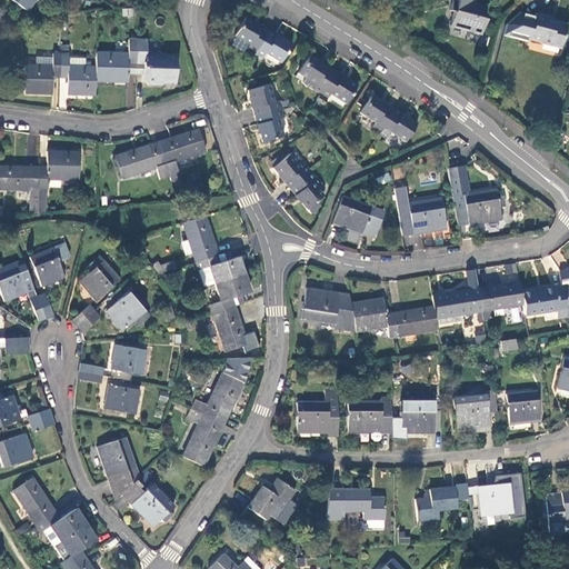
[(487,7),(482,6),(475,5),(476,0),(457,0),(457,1),(453,0),(450,10),(455,12),(450,27),(481,36),(486,20),(485,18),(487,7)]
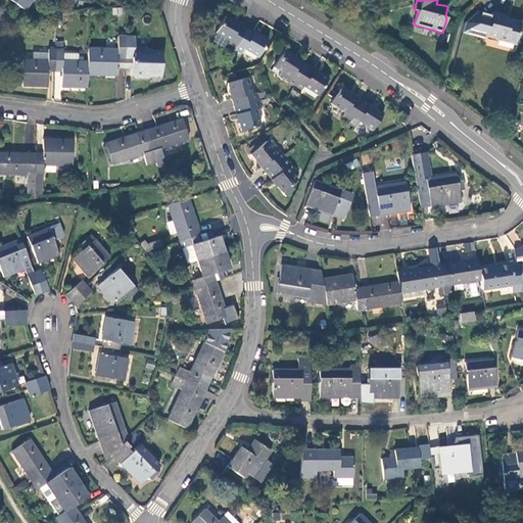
[(227,46),(234,50),(247,28),(225,14),(216,32),(230,41),(227,46)]
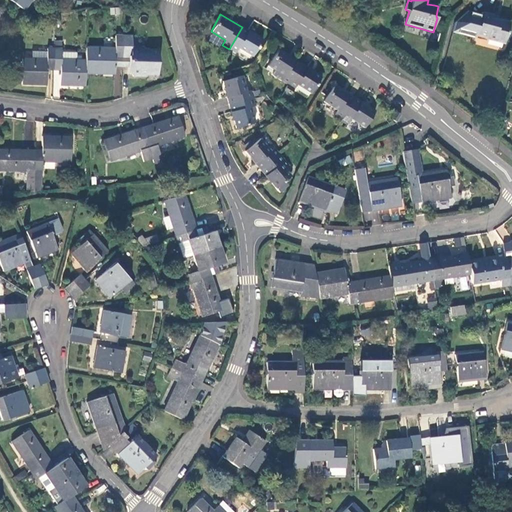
[(493,16),(482,14),(476,37),(504,44),(510,23),(492,19),(493,16)]
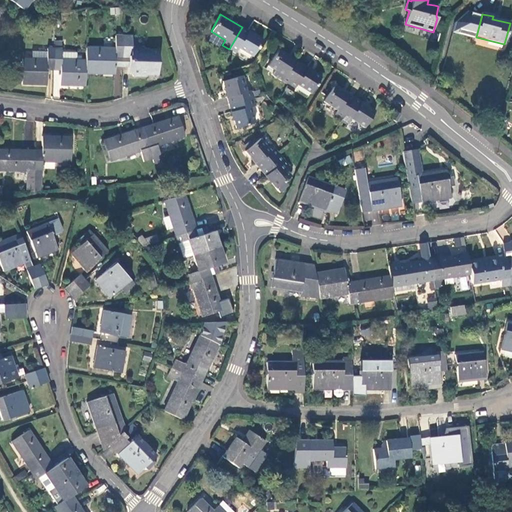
[(242,27),(229,49),(237,53),(240,49),(253,56),(263,39),(242,27)]
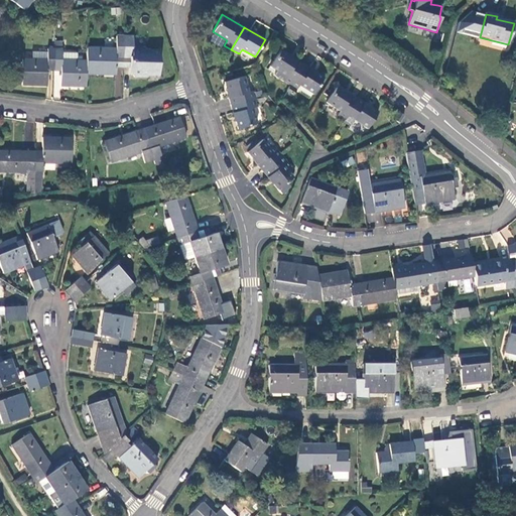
[(123,58),(123,37),(117,37),(116,49),(87,48),(86,61),(86,74),(115,75),(116,65),(116,58),(123,58)]
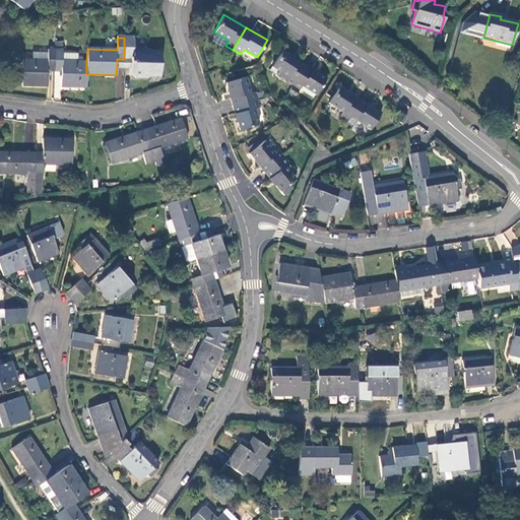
[(133,38),(124,38),(124,59),(130,59),(130,65),(130,75),(133,75),(136,79),(141,79),(143,75),(160,76),(161,53),(149,53),(146,50),(132,50),(133,38)]
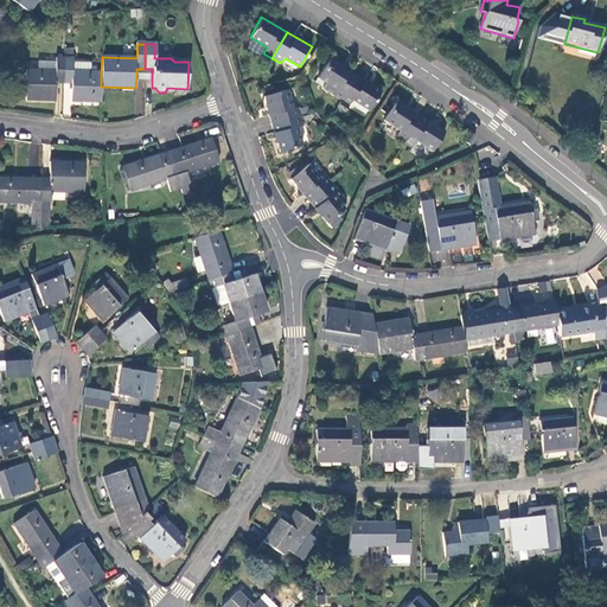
[(56,83),(64,83),(64,59),(56,58),(56,62),(56,71),(38,71),(26,70),(26,100),(55,101),(56,83)]
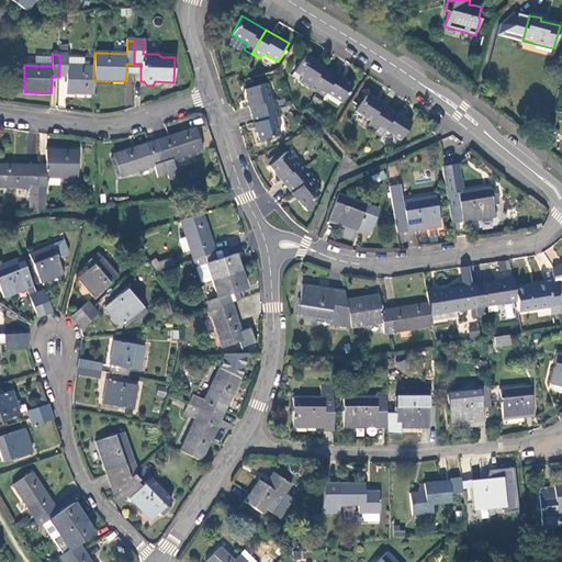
[(66,93),(93,94),(93,80),(93,67),(83,67),(67,66),(67,58),(67,55),(59,55),(59,77),(66,77),(66,93)]
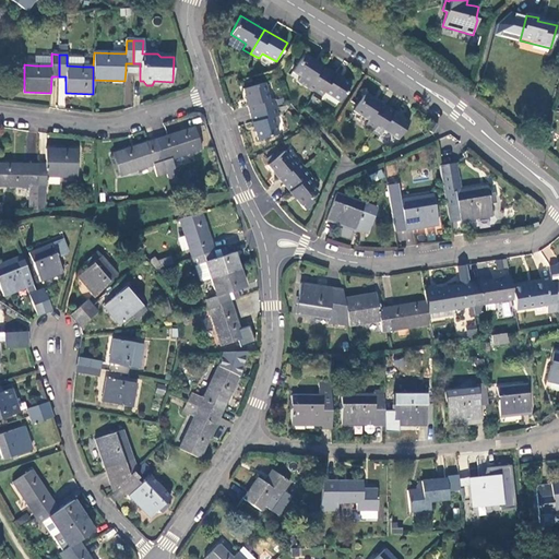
[(313,94),(328,71),(305,56),(293,74),(308,84),(306,90),(313,94)]
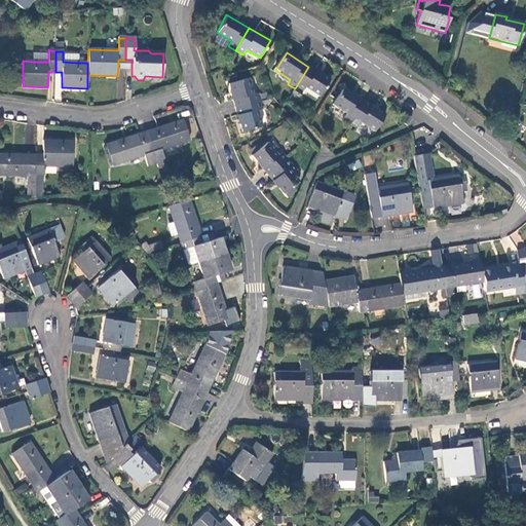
[(295,88),(293,91),(299,97),(304,87),(318,98),(330,80),(308,67),(295,88)]
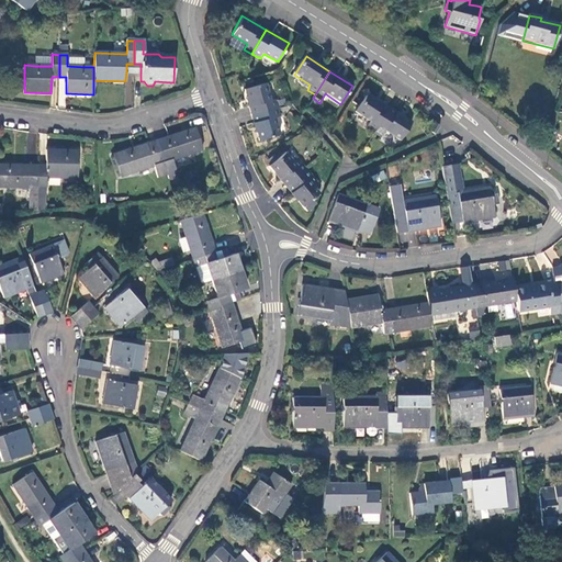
[(244,89),(250,115),(278,108),(276,99),(270,101),(265,82),(244,89)]
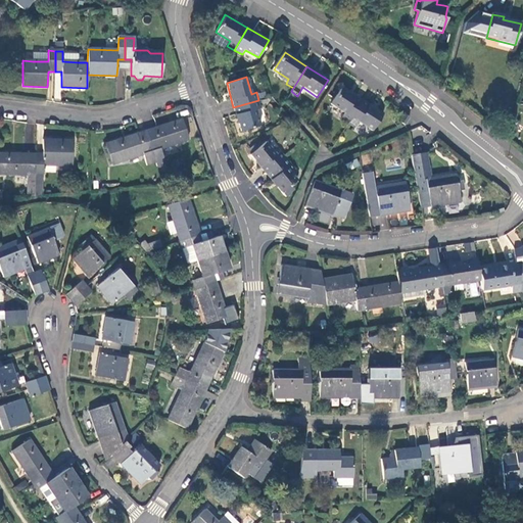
[(348,122),(363,100),(342,87),(331,105),(344,113),(342,117),(348,122)]
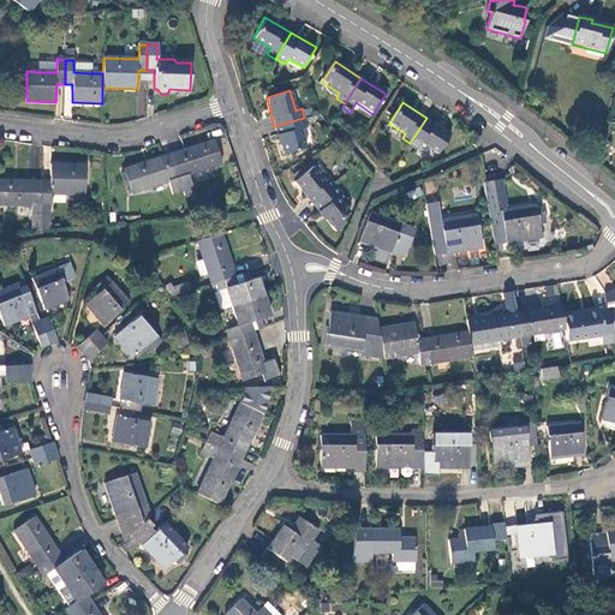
[(304,118),(274,126),(282,155),(306,149),(300,129),(306,127),(304,118)]
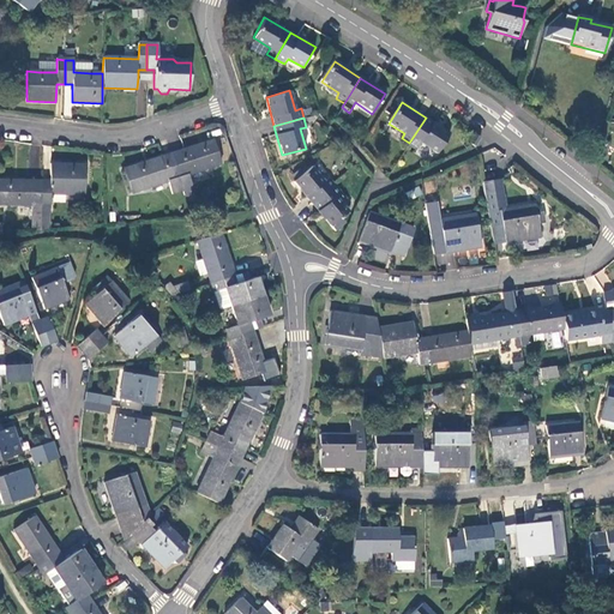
[(451,133),(426,118),(409,143),(417,148),(421,144),(437,154),(451,133)]
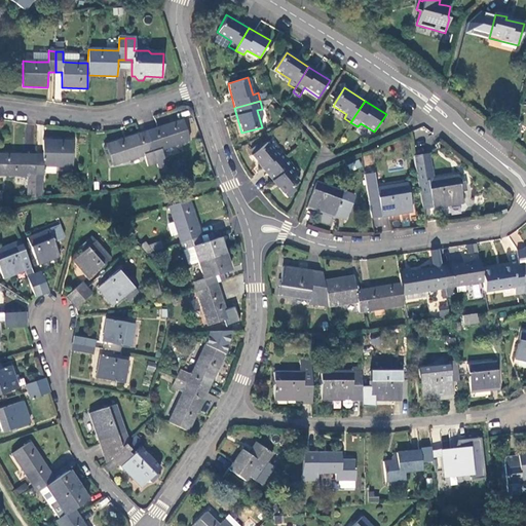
[(406,116),(402,123),(407,126),(411,119),(406,116)]
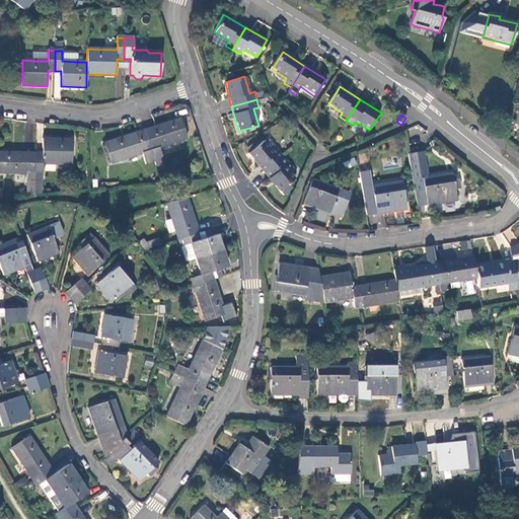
[(181,119),(145,131),(155,161),(155,162),(161,160),(162,156),(159,147),(188,138),(181,119)]
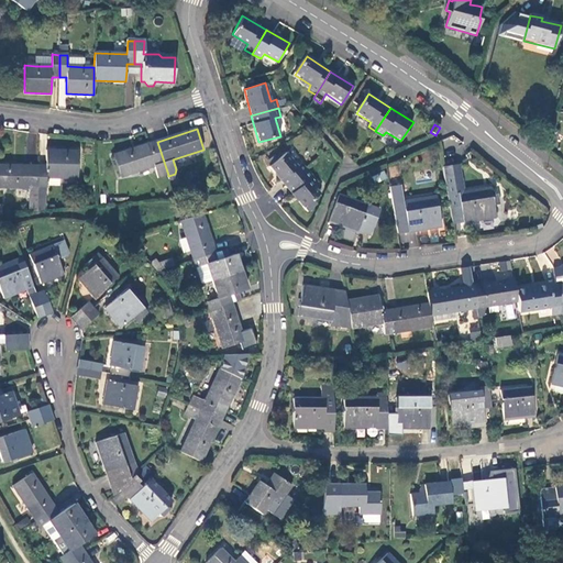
[(396,147),(400,141),(386,132),(383,135),(382,138),(396,147)]
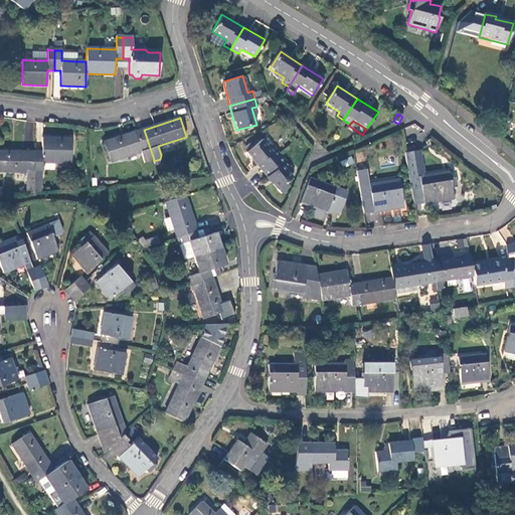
[(154,160),(144,130),(104,142),(111,162),(141,152),(145,163),(154,160)]
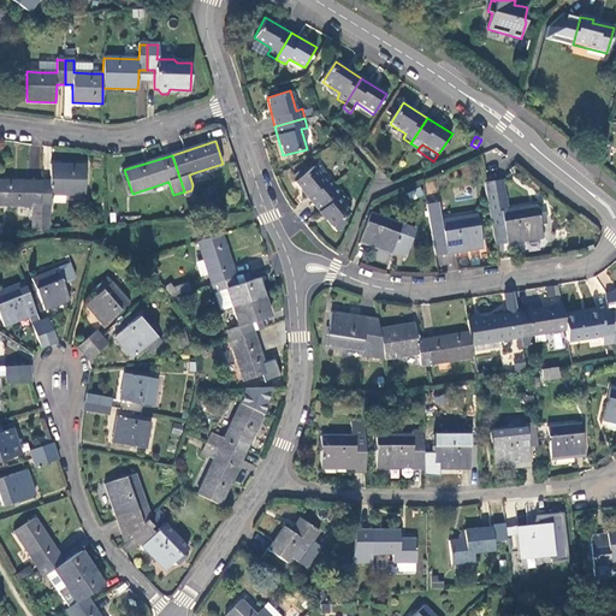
[(51,182),(42,182),(41,230),(49,231),(51,195),(86,195),(86,165),(51,164),(51,182)]
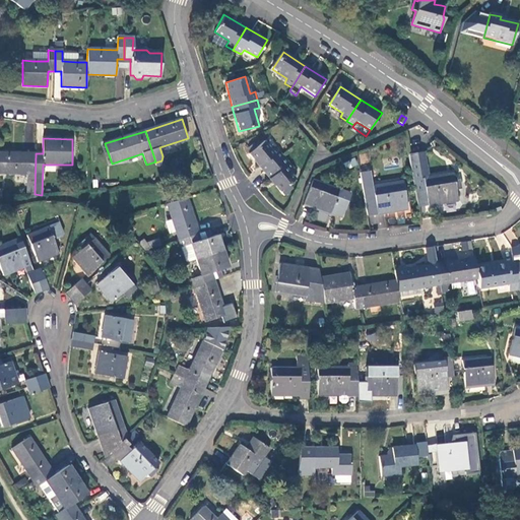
[(264,172),(284,154),(279,149),(275,152),(264,139),(248,152),(264,172)]
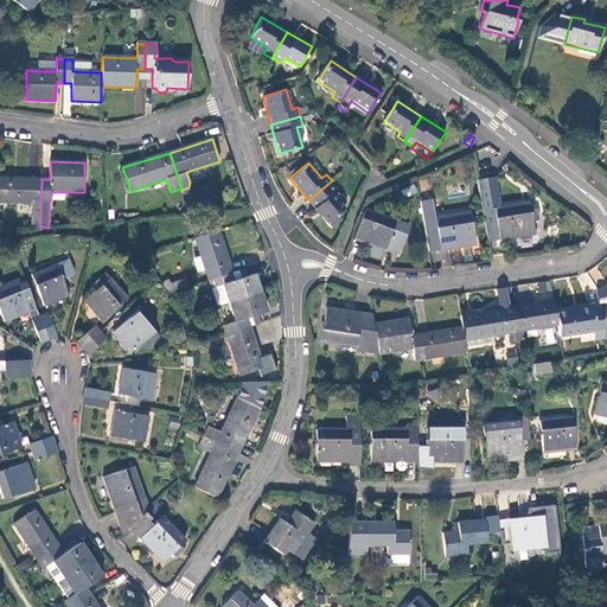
[(42,179),(0,177),(0,203),(32,204),(32,228),(40,229),(40,227),(42,179)]
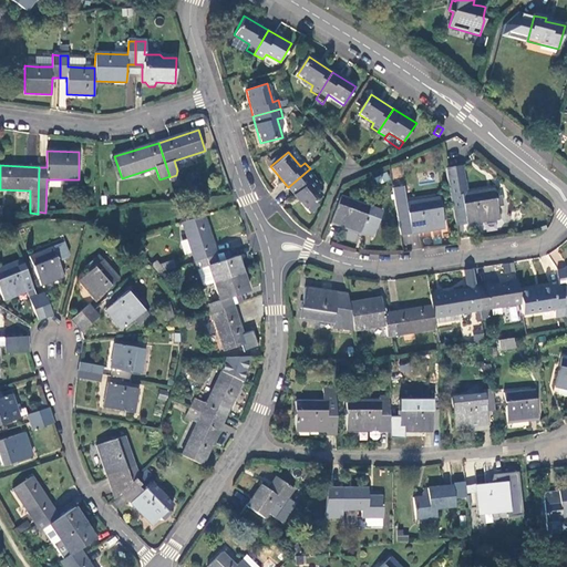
[(446,169),(456,227),(498,220),(496,206),(495,197),(494,189),(461,194),(461,192),(467,189),(463,166),(446,169)]
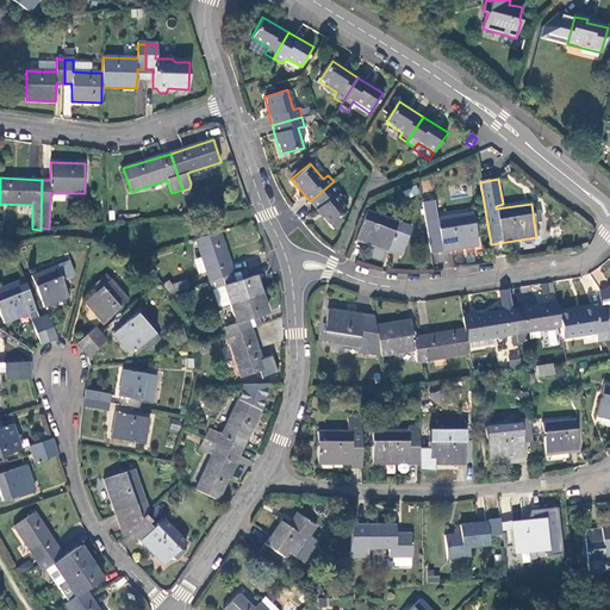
[(346,197),(334,181),(310,201),(332,228),(342,219),(340,216),(347,210),(341,200),(346,197)]
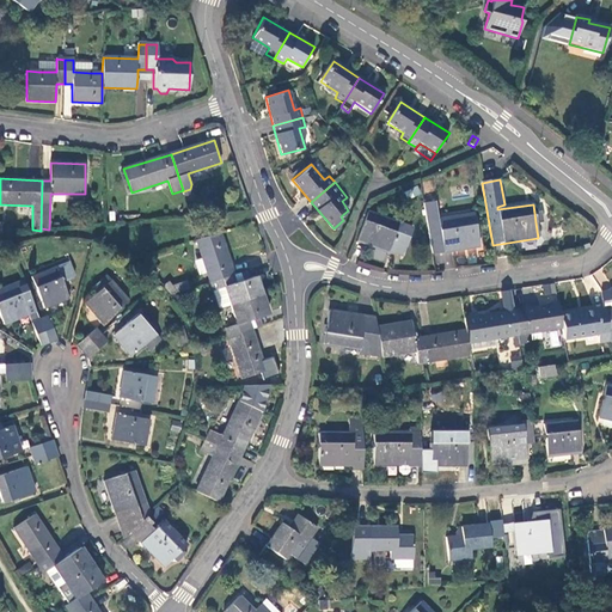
[(435,201),(423,203),(426,221),(438,219),(435,201)]
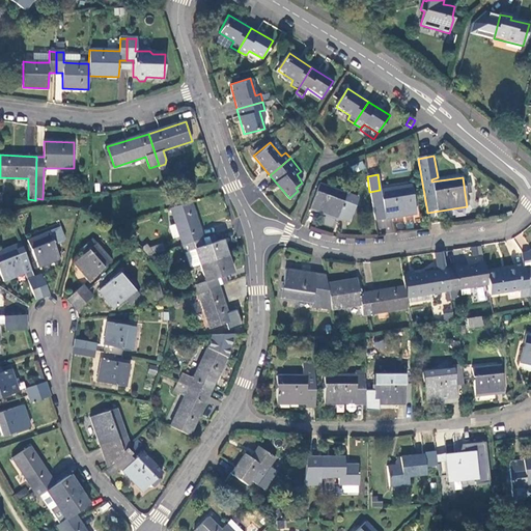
[(164,182),(165,187),(182,183),(180,179),(175,180),(175,177),(164,182)]
